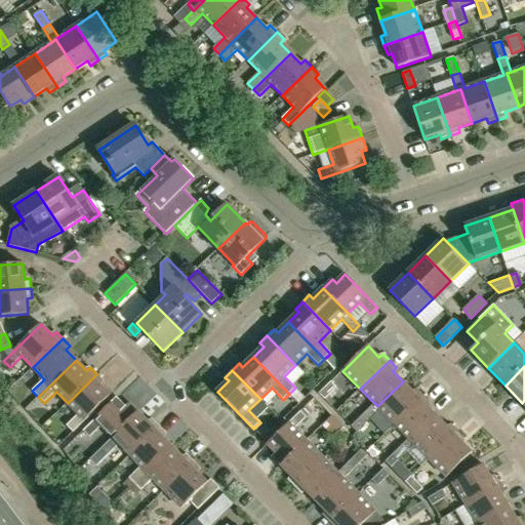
[(96,374),(68,403),(78,414),(67,426),(73,433),(111,396),(99,385),(104,381),(96,374)]
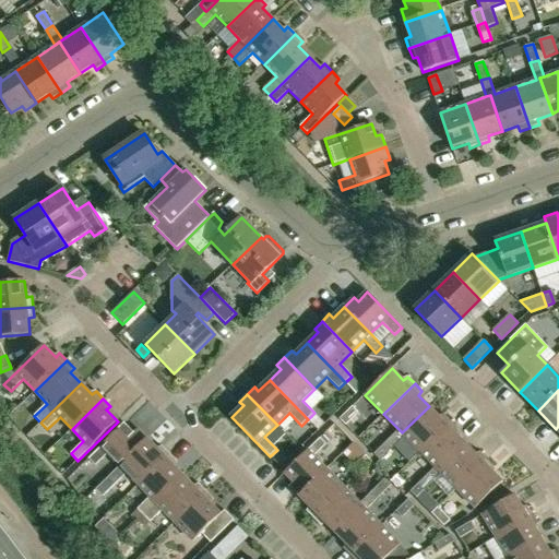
[(420,451),(451,421),(443,414),(440,418),(429,406),(402,432),(405,436),(420,451)]
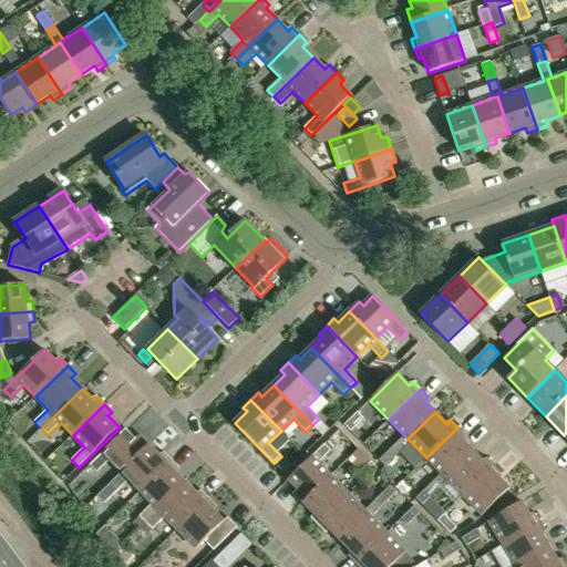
[(361,421),(354,415),(342,428),(348,433),(361,421)]
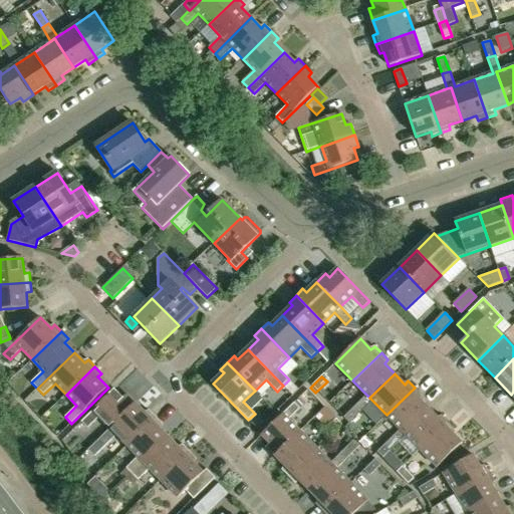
[(404,433),(428,409),(418,398),(422,395),(415,388),(387,415),(401,430),(404,433)]
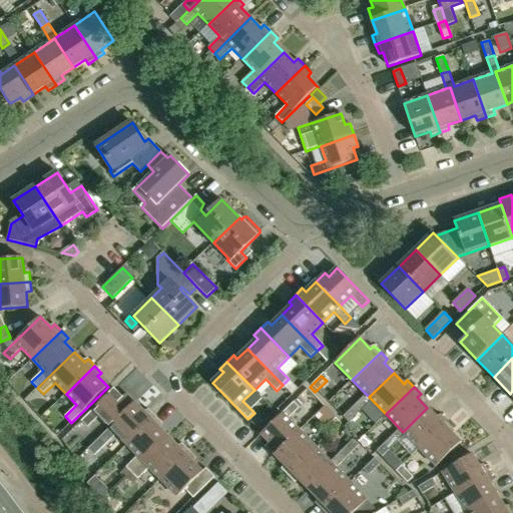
[(110,428),(135,403),(126,394),(123,398),(114,389),(81,421),(87,428),(99,417),(110,428)]
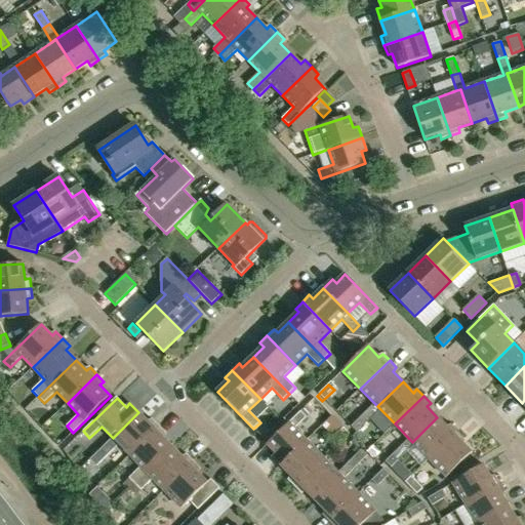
[(374,403),(363,415),(366,418),(368,420),(380,409),(377,406),(374,403)]
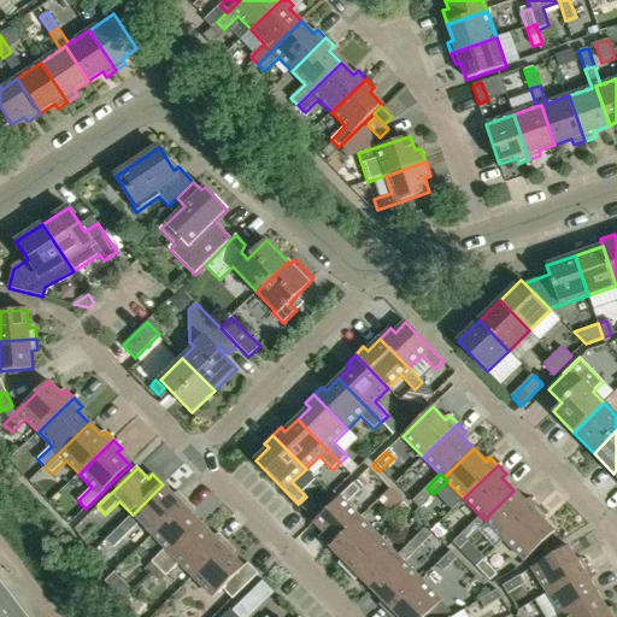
[(330,547),(360,518),(346,504),(360,491),(353,483),(315,522),(324,533),(321,536),(330,547)]
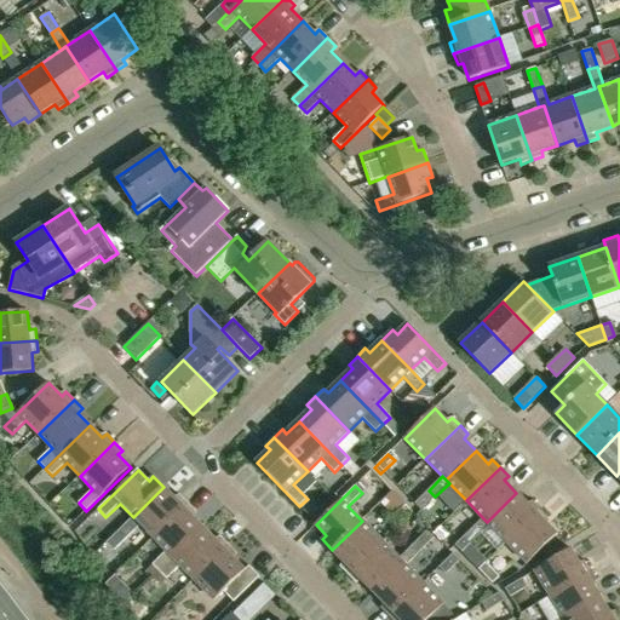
[(154,538),(188,504),(181,495),(176,499),(164,487),(133,517),(119,530),(127,538),(141,524),(154,538)]
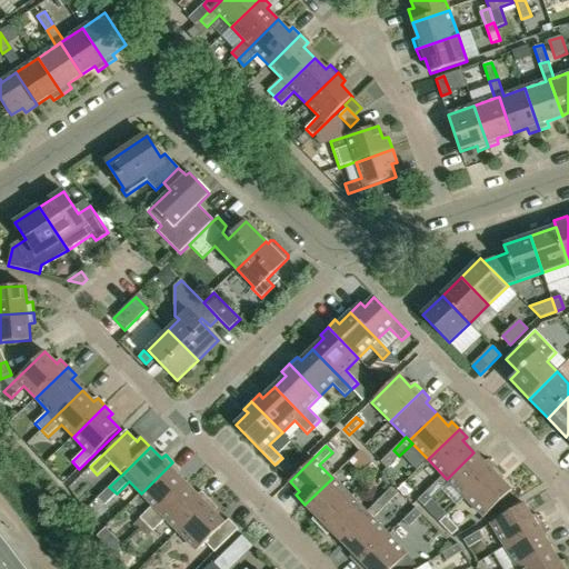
[(393,450),(380,462),(383,466),(387,469),(399,456),(397,453),(393,450)]
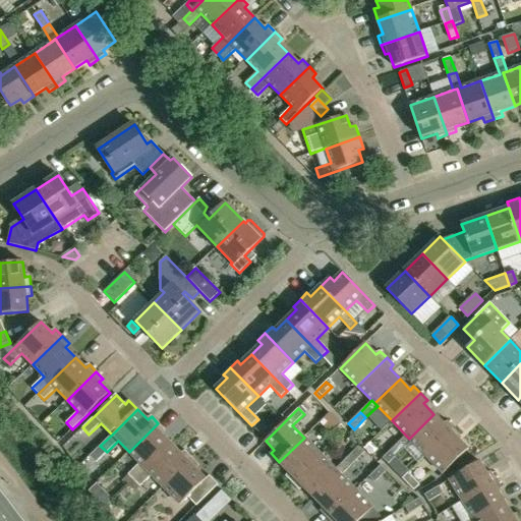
[(425,456),(455,427),(448,420),(444,424),(433,414),(409,439),(411,442),(425,456)]
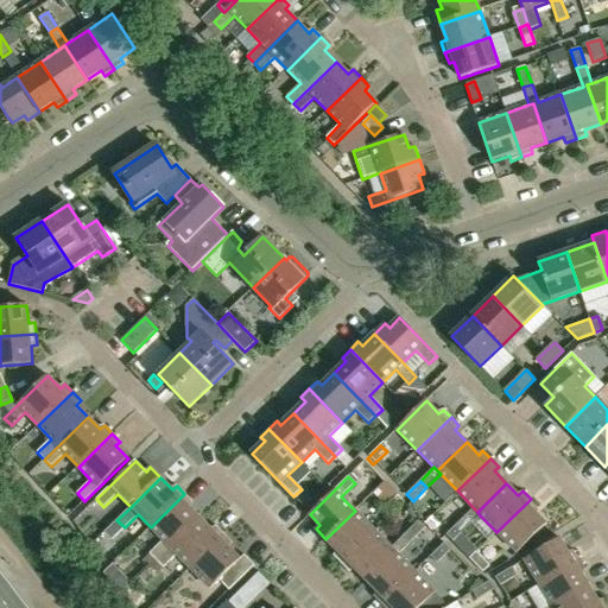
[(157,561),(201,518),(189,506),(192,502),(184,494),(151,527),(163,540),(150,553),(157,561)]
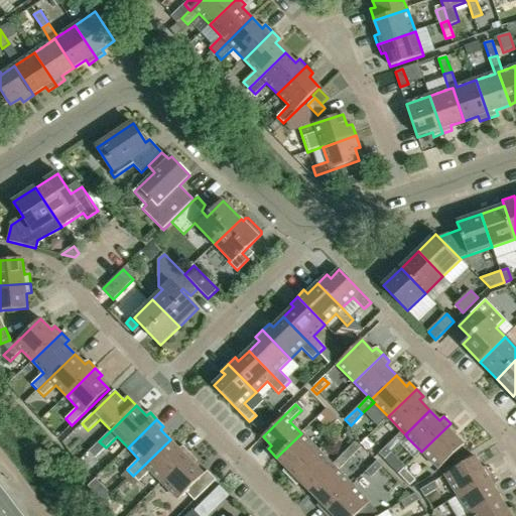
[(341,428),(336,422),(324,434),(330,439),(341,428)]
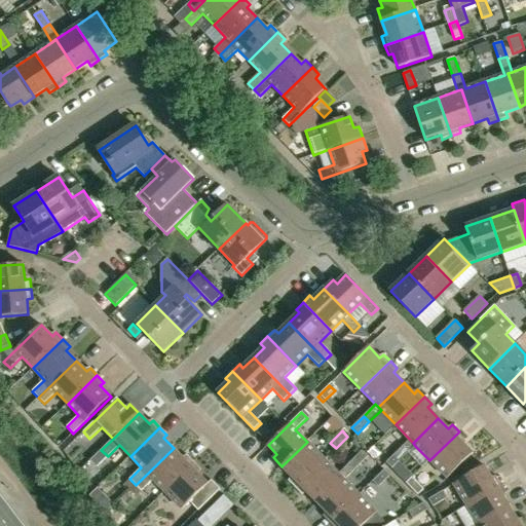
[(459,431),(429,460),(448,479),(473,453),(462,443),(465,439),(459,431)]
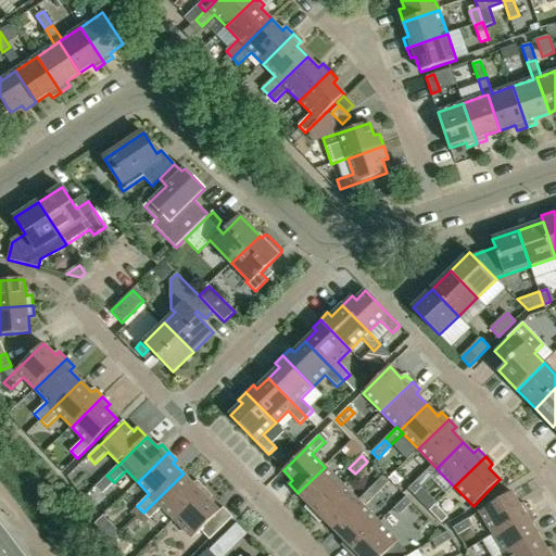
[(433,465),(420,477),(424,480),(427,483),(439,471),(437,468),(433,465)]
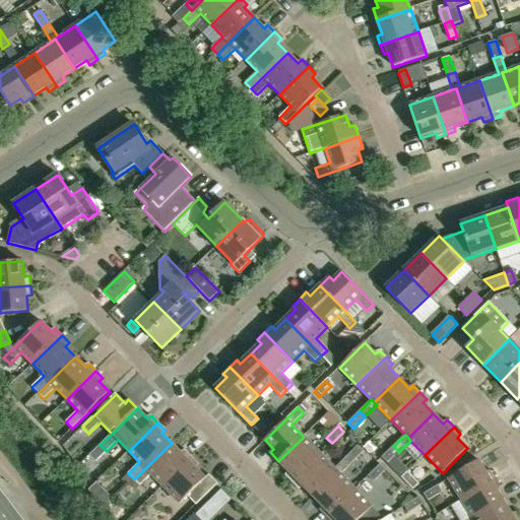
[(293,482),(321,454),(304,437),(278,461),(288,471),(285,475),(293,482)]
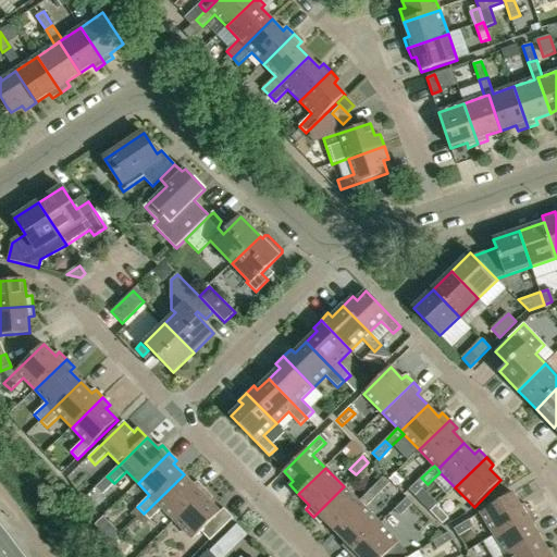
[(174,520),(206,490),(198,482),(195,486),(184,474),(144,514),(150,520),(162,508),(174,520)]
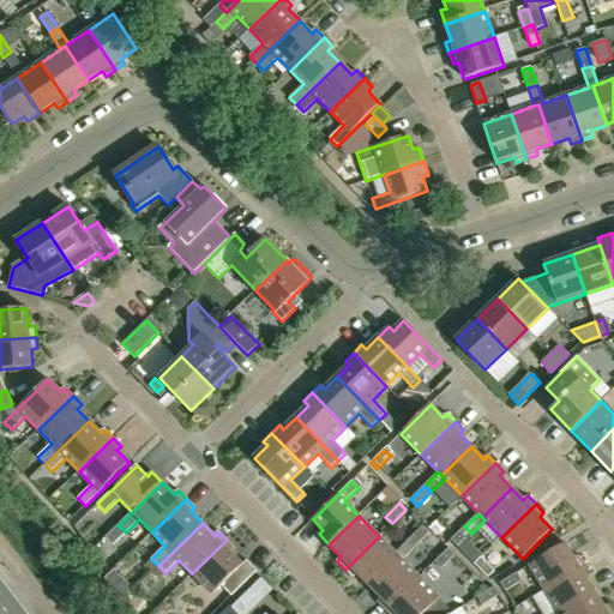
[(423,527),(409,540),(413,543),(416,547),(429,534),(426,530),(423,527)]
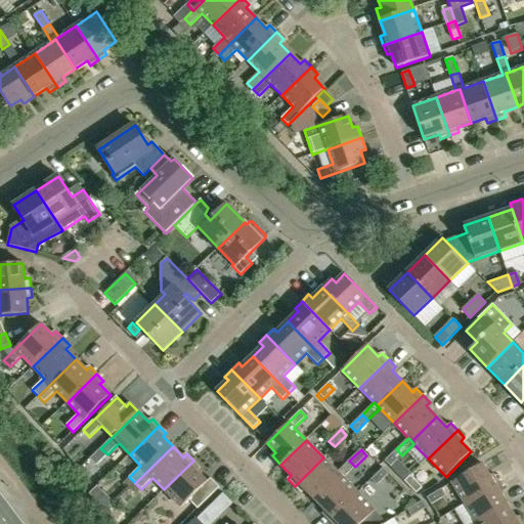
[(396,449),(385,461),(388,464),(390,467),(402,455),(399,452),(396,449)]
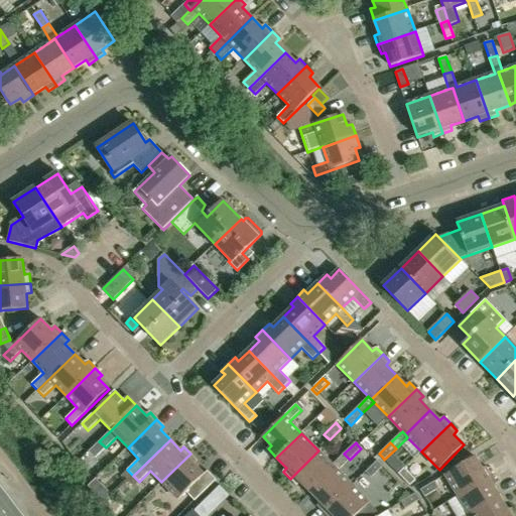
[(310,492),(336,468),(333,466),(318,450),(290,479),(296,486),(300,482),(310,492)]
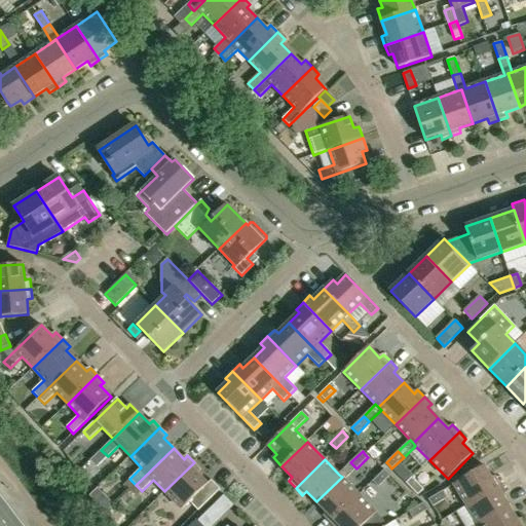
[(194,462),(164,491),(182,510),(190,502),(198,511),(221,489),(212,480),(208,484),(197,474),(201,470),(194,462)]
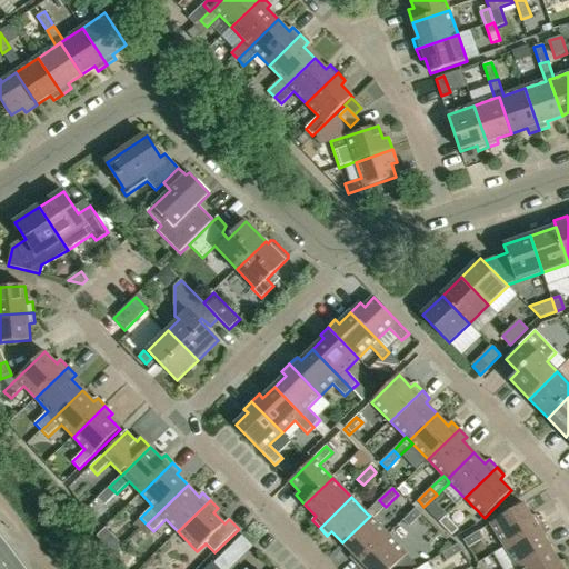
[(379,500),(367,513),(370,516),(372,519),(386,507),(382,503),(379,500)]
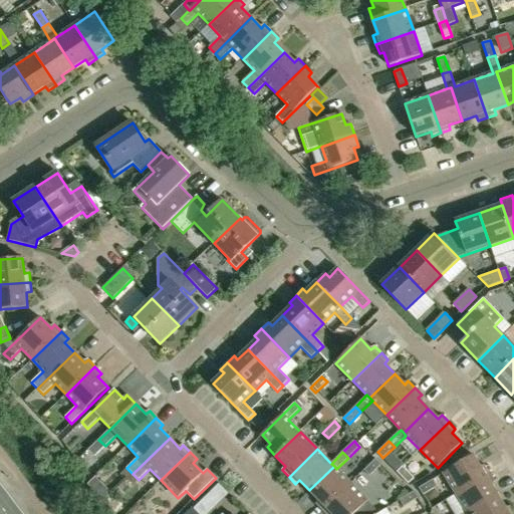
[(457,494),(490,473),(485,465),(481,468),(473,455),(444,473),(457,494)]
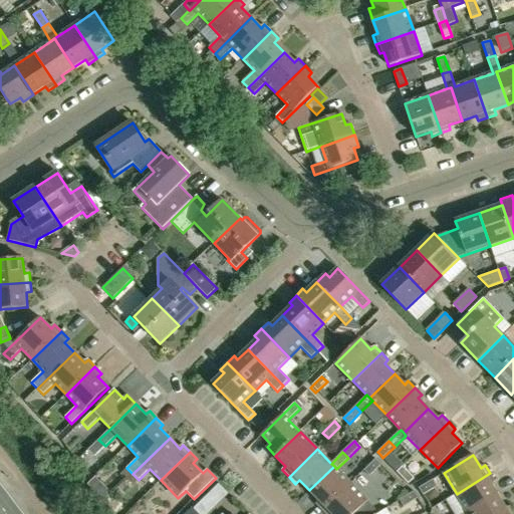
[(379,467),(373,461),(362,472),(367,478),(379,467)]
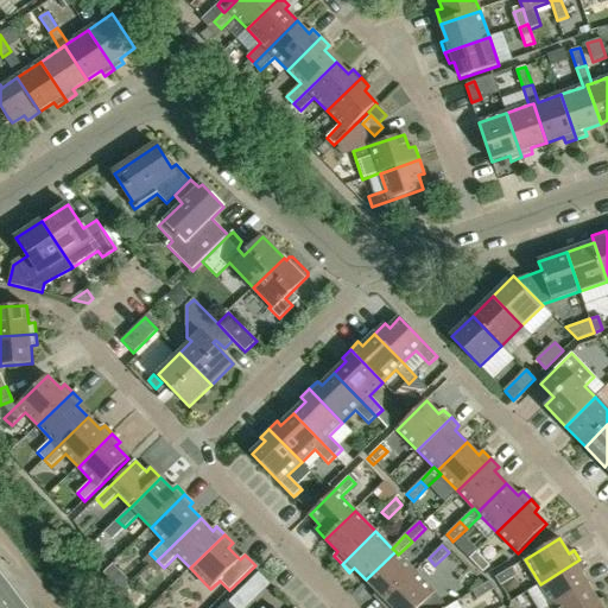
[(415,572),(398,555),(396,551),(366,580),(378,593),(373,596),(381,605),(415,572)]
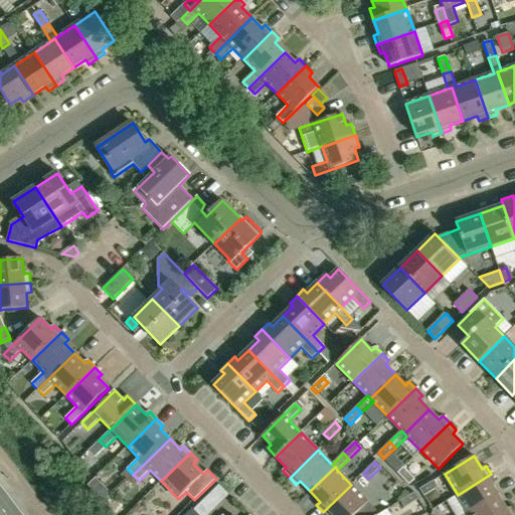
[(127,469),(122,474),(128,480),(133,475),(127,469)]
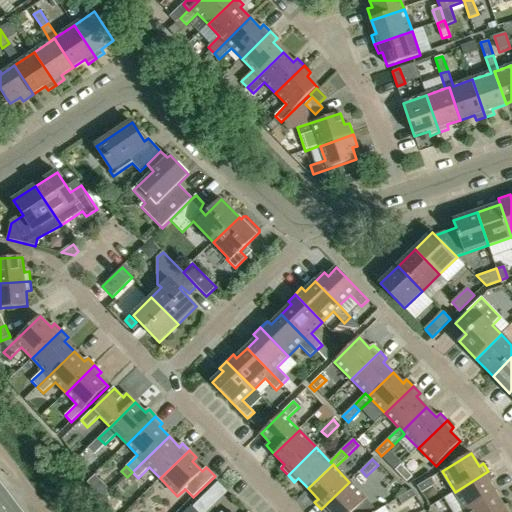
[(399,467),(393,472),(404,484),(410,478),(399,467)]
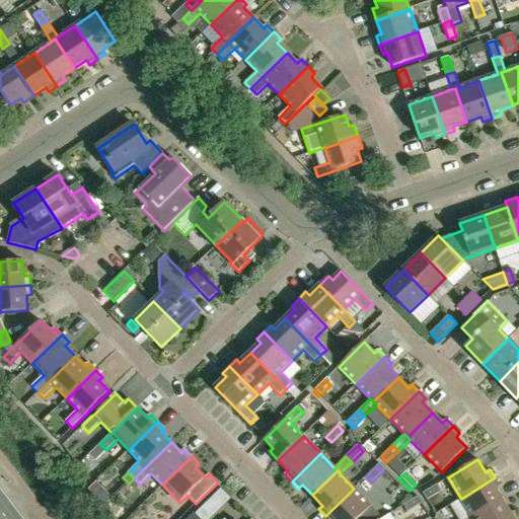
[(472,518),(473,518),(504,501),(496,489),(500,487),(495,477),(461,499),(471,516),(472,518)]
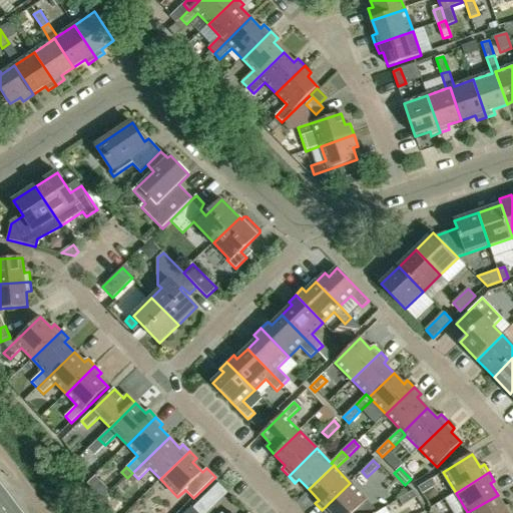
[(132,473),(127,478),(133,484),(138,479),(132,473)]
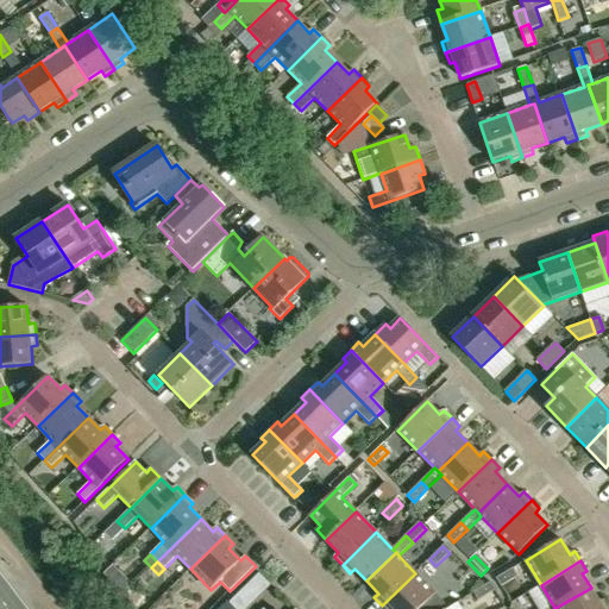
[(494,581),(498,589),(514,578),(509,571),(494,581)]
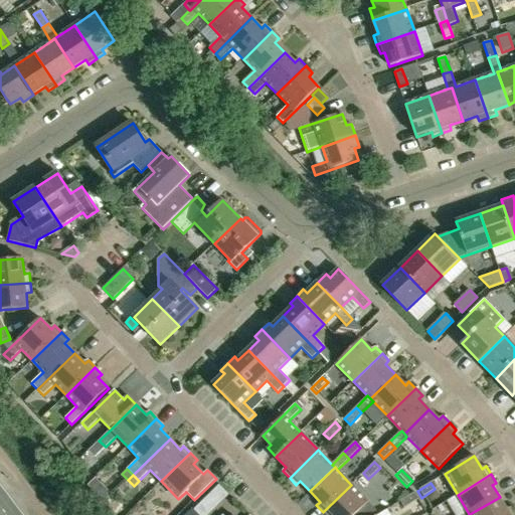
[(351,485),(323,512),(325,514),(355,514),(361,510),(369,502),(351,485)]
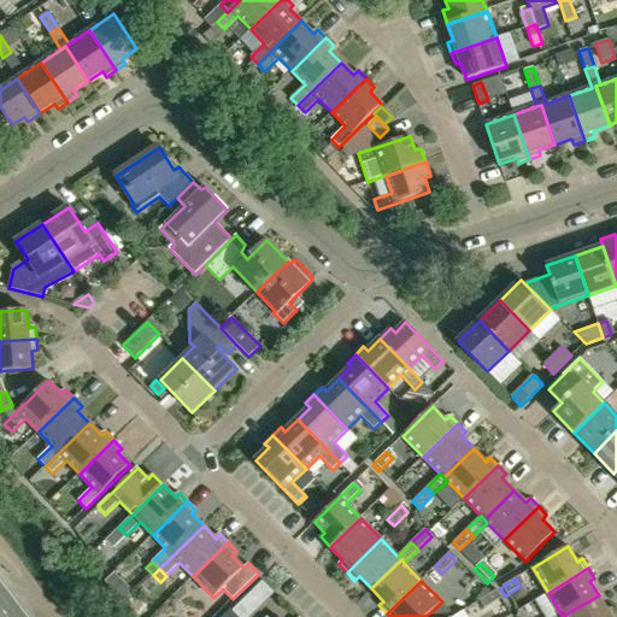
[(477,603),(482,610),(498,600),(493,592),(477,603)]
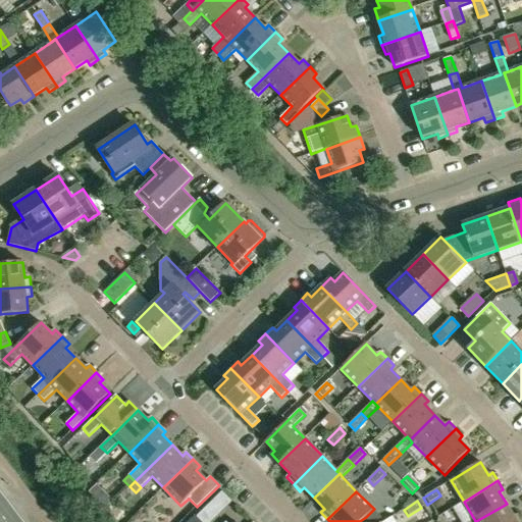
[(521,521),(521,519),(518,514),(514,517),(507,504),(476,521),(521,521)]
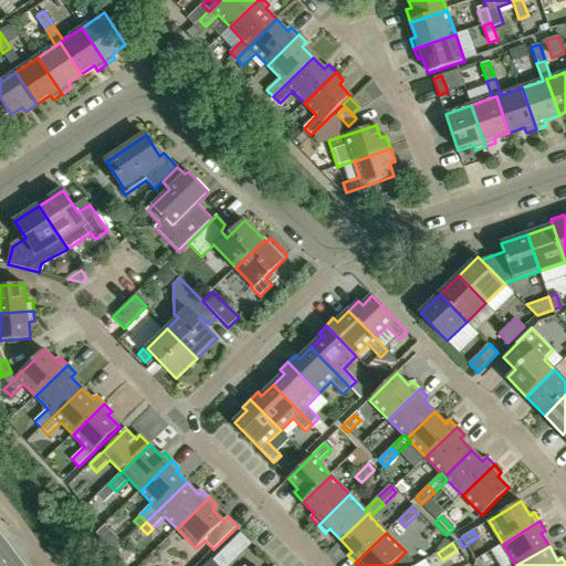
[(226,549),(215,561),(219,565),(230,565),(237,561),(226,549)]
